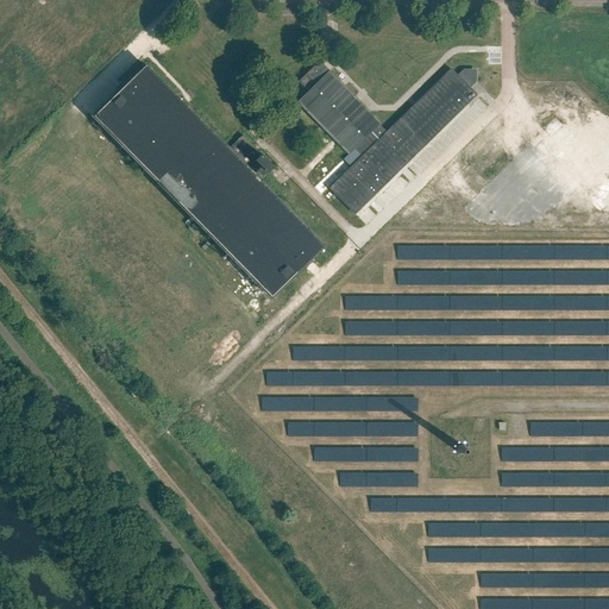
[(0,0),(0,12),(12,0),(0,0)]
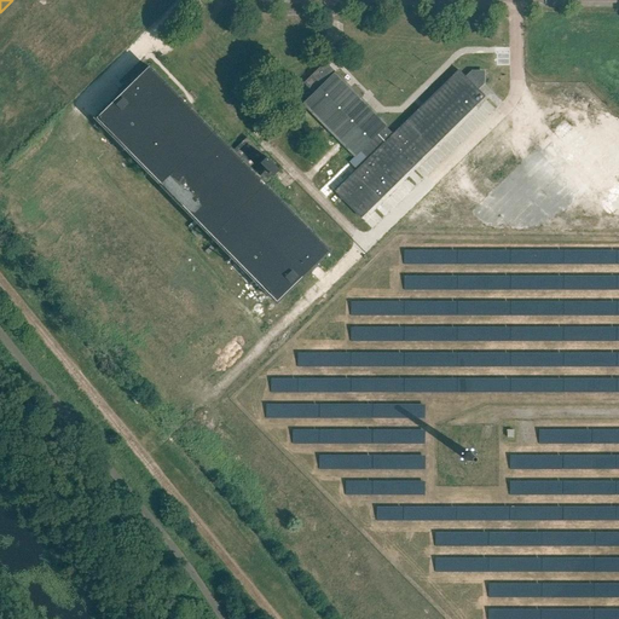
[(482,80),(482,73),(472,73),(466,79),(458,71),(393,136),(385,127),(387,126),(335,74),(324,63),(311,76),(304,84),(313,94),(302,105),(304,105),(354,157),(362,151),(369,158),(336,192),(362,218),(484,97),(474,87),(472,90),(469,86),(472,84),(470,82),(473,80),(482,80)]
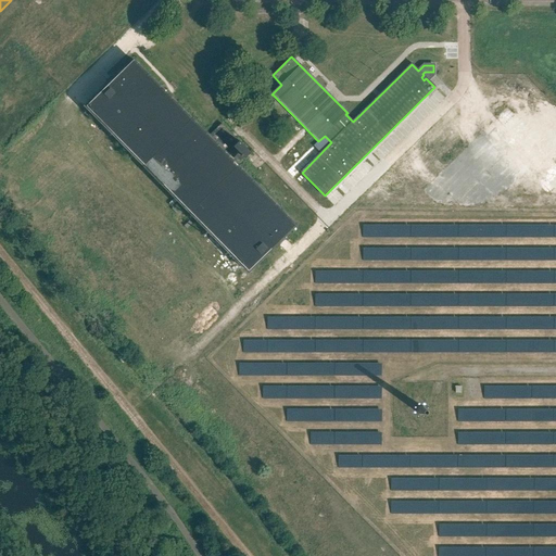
[(283,237),(295,225),(264,193),(266,190),(261,185),(257,187),(237,166),(244,159),(244,160),(250,153),(239,142),(222,124),(209,137),(171,98),(173,96),(166,89),(164,92),(133,60),(122,72),(118,70),(112,76),(114,78),(86,106),(248,272),(277,243),(280,245),(286,240),(283,237)]
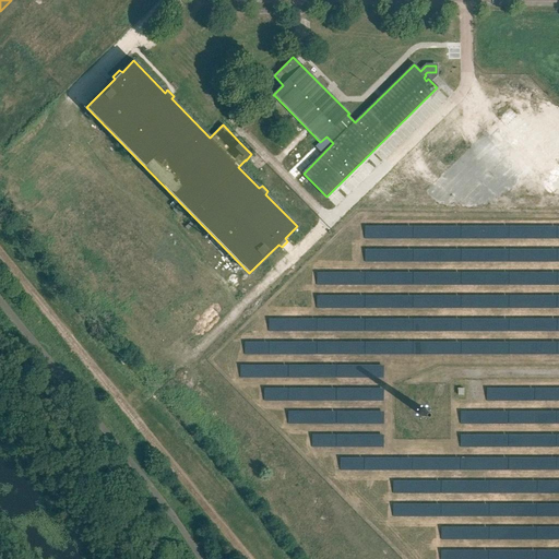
[(373,233),(375,233),(375,227),(361,227),(361,238),(373,238),(373,233)]
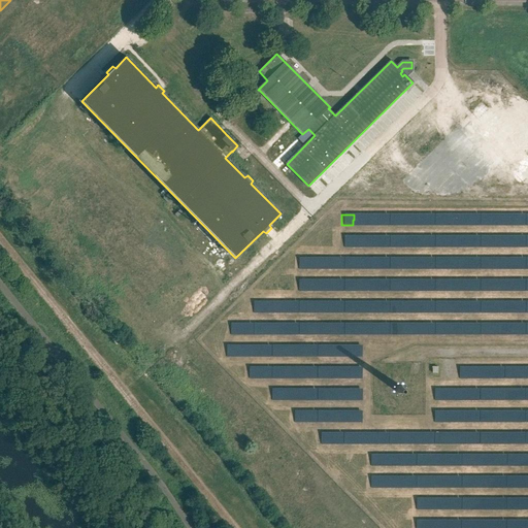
[(226,345),(226,355),(260,355),(260,345),(226,345)]
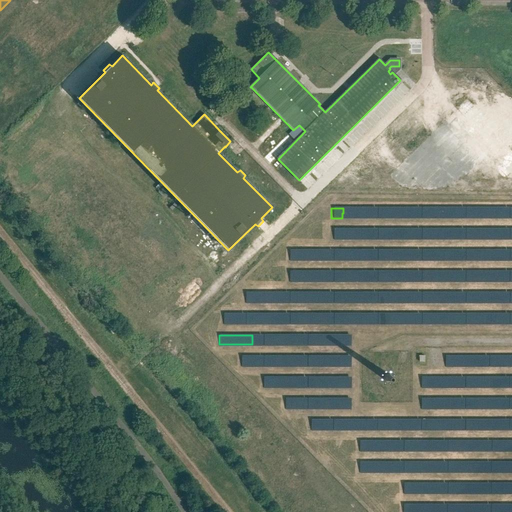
[(420,377),(420,388),(439,388),(439,381),(446,381),(446,377),(420,377)]
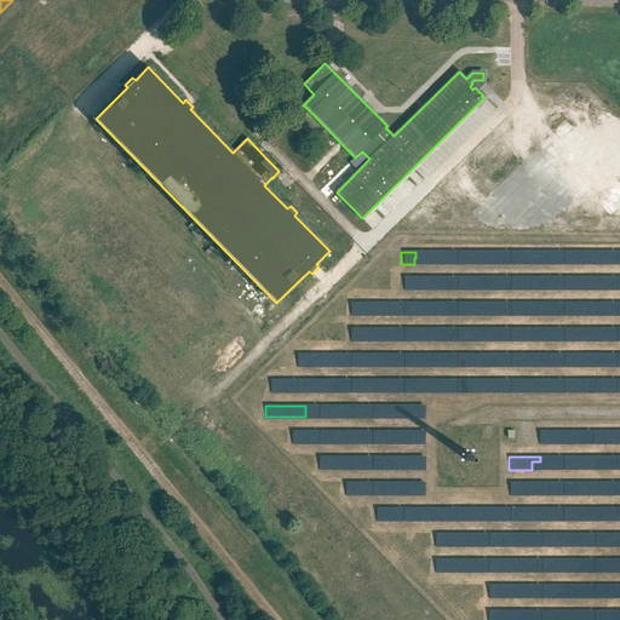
[(362,494),(394,494),(394,484),(359,483),(359,494),(362,494)]
